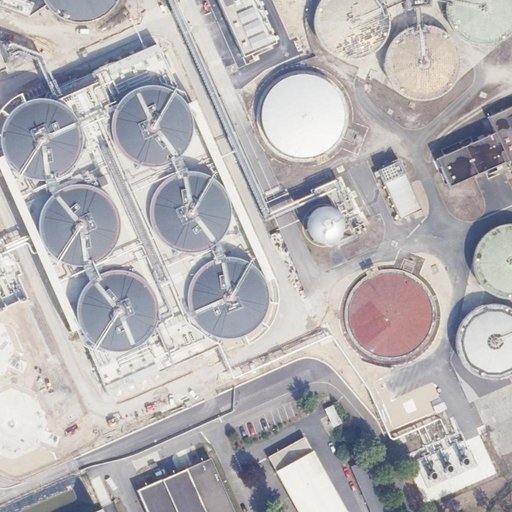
[(95,21),(106,14),(116,4),(117,0),(42,0),(44,4),(54,15),(67,21),(81,23),(95,21)]
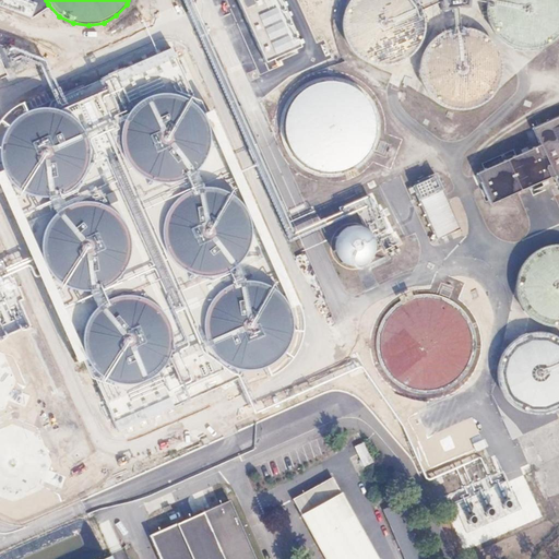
[(353,0),(353,1),(347,13),(345,26),(348,38),(354,50),(364,59),(376,64),(389,66),(401,63),(413,57),(421,48),(427,36),(428,23),(426,10),(425,9),(421,3),(419,0),(353,0)]
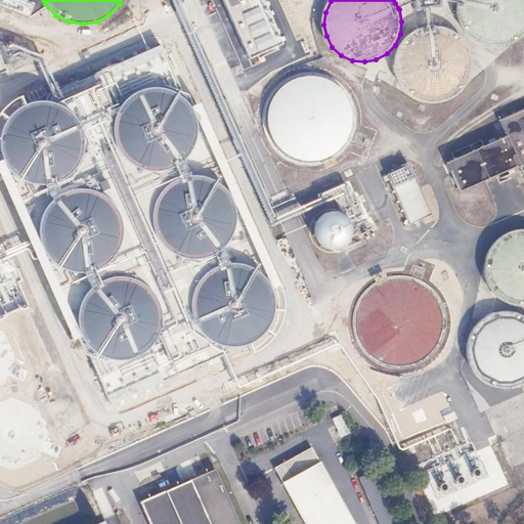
[(411,0),(412,2),(417,11),(427,10),(432,9),(438,8),(440,0),(411,0)]
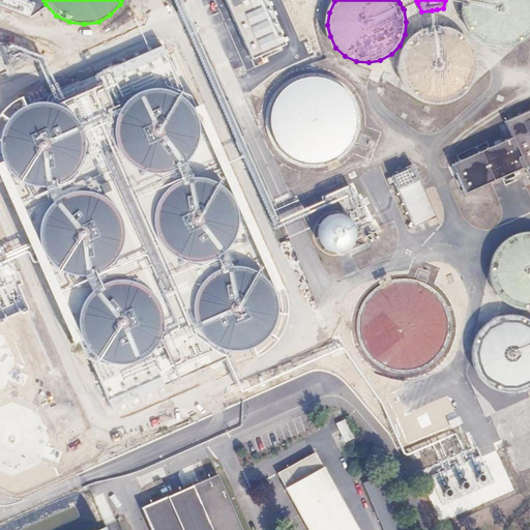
[(529,0),(464,0),(464,2),(463,10),(465,23),(471,33),(480,41),(491,47),(503,48),(514,46),(526,39),(529,34),(529,0)]
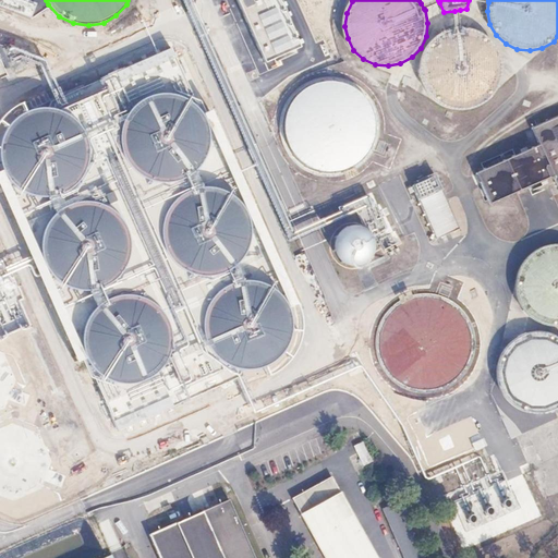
[(261,17),(237,27),(250,60),(259,56),(261,60),(278,52),(275,44),(271,45),(261,17)]
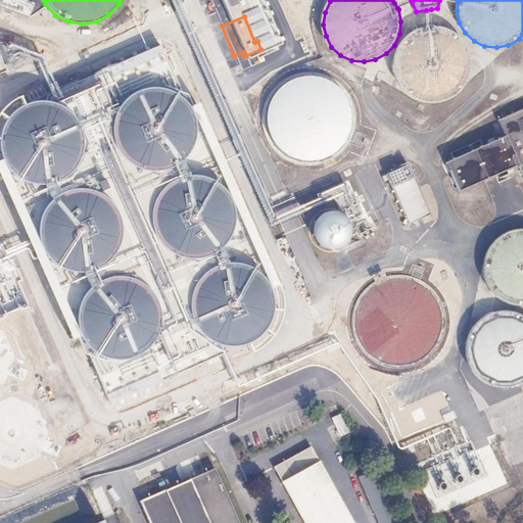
[(397,50),(394,61),(394,74),(398,85),(407,95),(417,101),(428,104),(440,104),(452,100),(462,93),(468,83),(471,70),(471,58),(467,47),(460,38),(449,31),(437,28),(432,28),(427,28),(425,28),(414,32),(405,40),(397,50)]
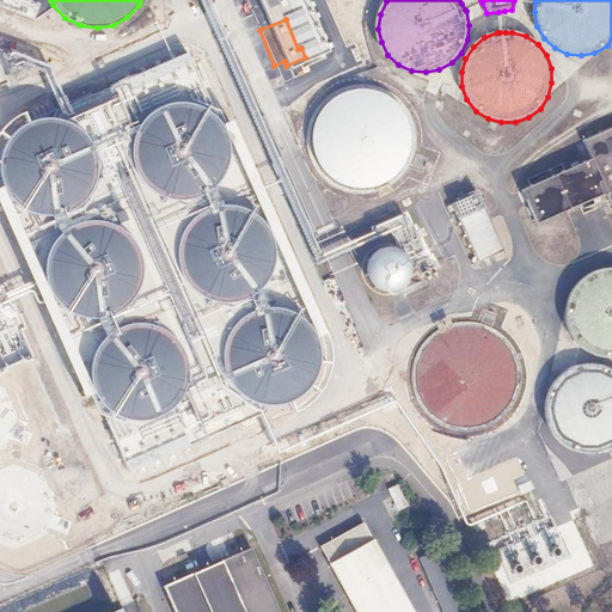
[(320,117),(316,132),(316,147),(320,161),(329,175),(341,183),(355,188),(371,188),(385,184),(398,175),(407,163),(412,148),(412,133),(408,118),(399,105),(386,97),(372,92),(356,91),(342,96),(330,105),(320,117)]
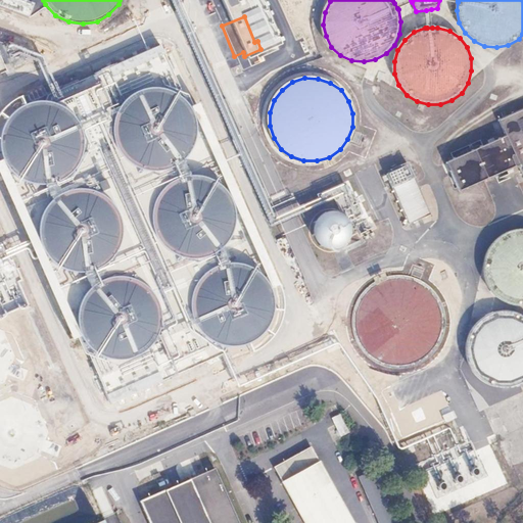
[(60,167),(74,144),(62,120),(38,105),(24,112),(19,109),(7,130),(9,134),(3,143),(10,157),(15,160),(21,173),(35,181),(48,175),(50,171),(60,167)]
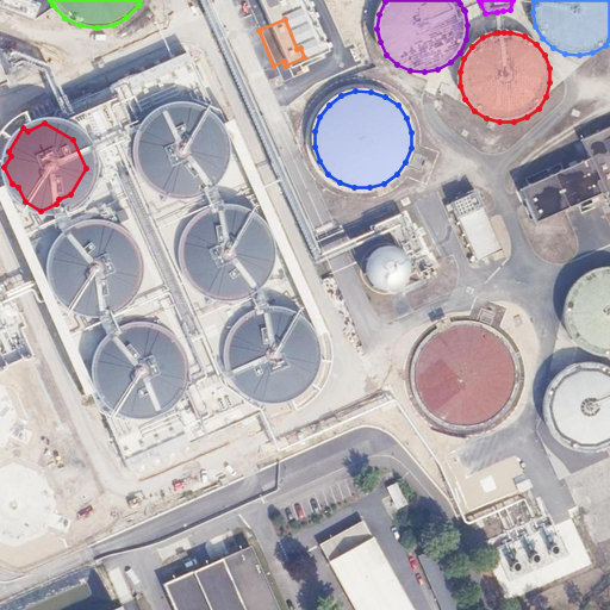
[(609,130),(583,143),(591,160),(522,192),(537,224),(607,192),(609,199),(609,130)]
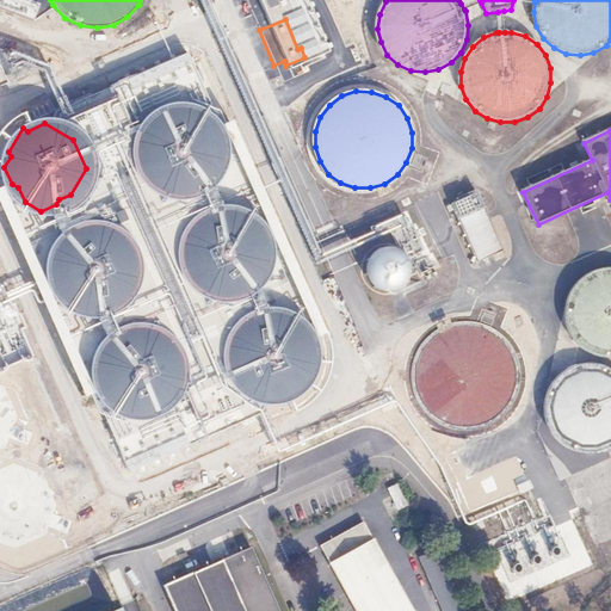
[(562,164),(526,179),(530,185),(565,171),(562,164)]
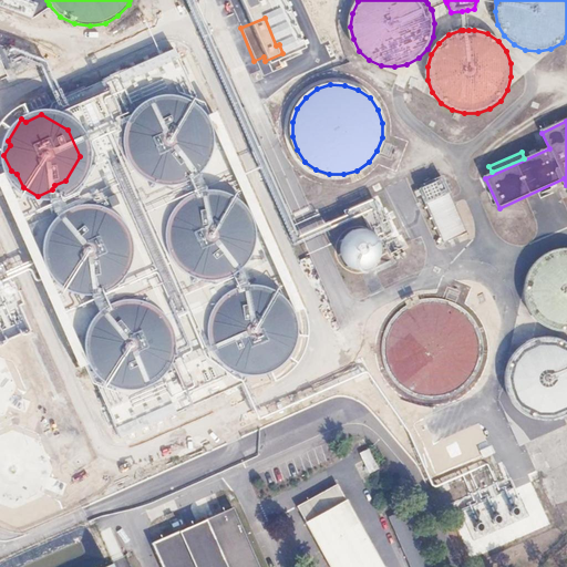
[(433,169),(414,177),(420,187),(437,178),(433,169)]
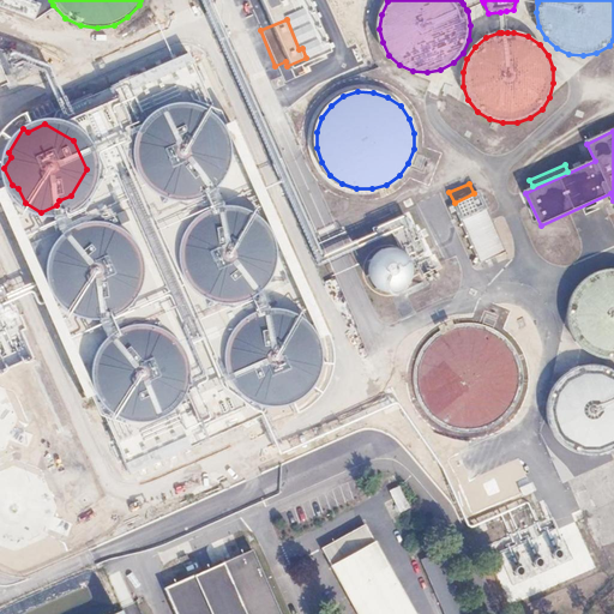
[(481,196),(456,206),(482,263),(506,252),(481,196)]
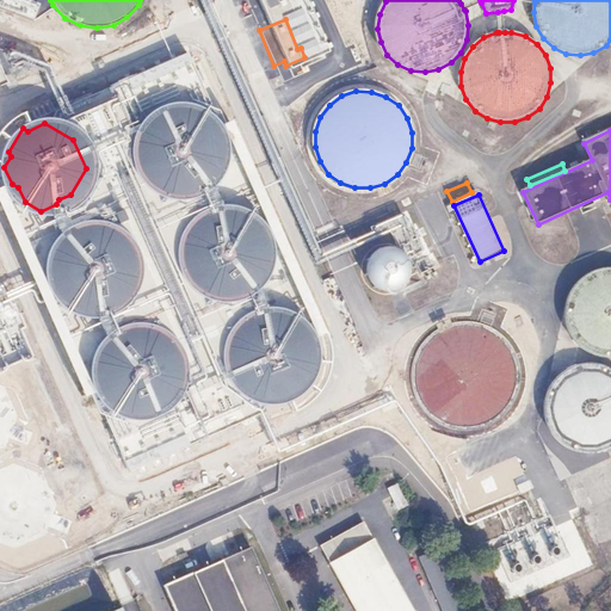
[(432,201),(432,203),(432,204),(432,207),(433,208),(436,209),(437,210),(439,210),(440,209),(443,208),(444,207),(444,204),(444,202),(444,201),(443,199),(440,198),(439,197),(437,197),(434,198),(433,199),(432,201)]
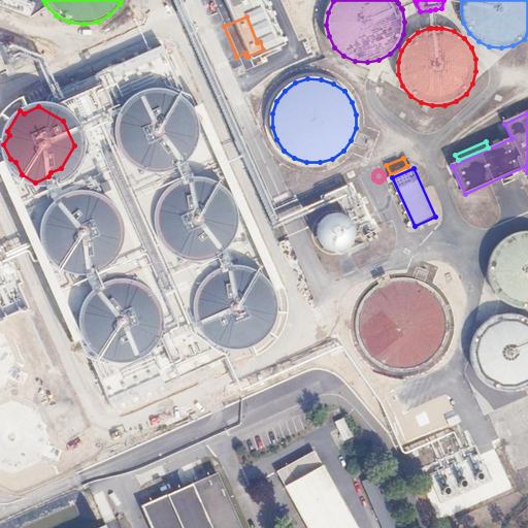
[(378,185),(378,187),(378,188),(378,190),(380,191),(381,192),(383,193),(385,193),(386,192),(387,191),(388,190),(389,188),(389,187),(388,185),(387,184),(386,183),(385,182),(383,182),(381,183),(380,184),(378,185)]
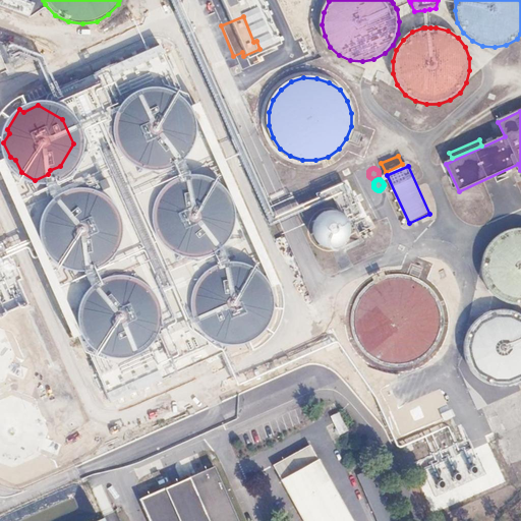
[(151,208),(183,253),(219,228),(210,216),(219,209),(210,195),(205,199),(197,189),(194,191),(187,181),(151,208)]
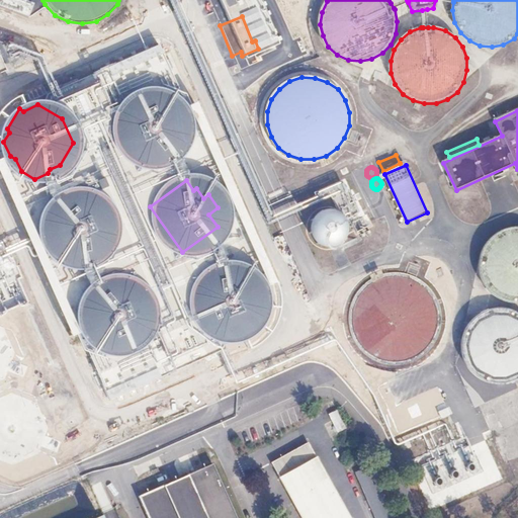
[(51,264),(76,272),(108,260),(117,233),(105,200),(77,192),(56,199),(53,211),(45,213),(38,233),(51,264)]
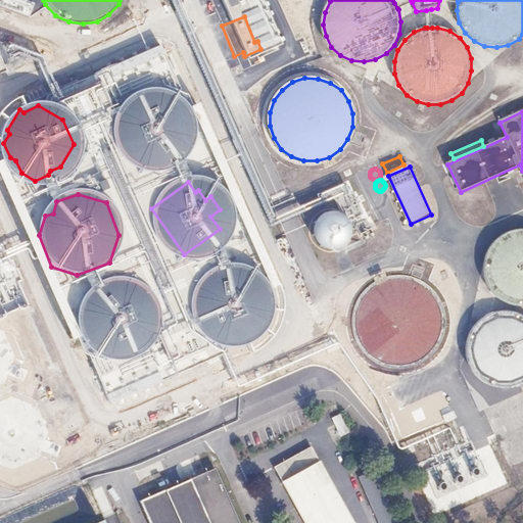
[(317,223),(315,229),(315,235),(317,240),(321,245),(325,248),(331,250),(337,250),(342,248),(347,245),(350,240),(352,234),(352,228),(350,223),(347,218),(342,215),(336,212),(330,212),(325,215),(320,218),(317,223)]
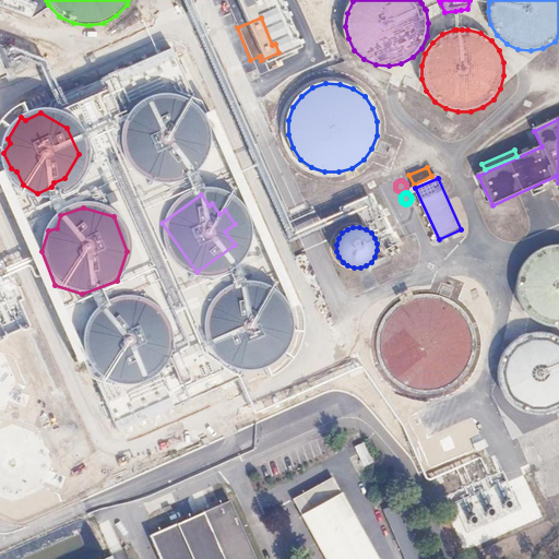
[(522,266),(518,278),(516,292),(521,304),(527,314),(538,322),(550,326),(558,326),(558,245),(552,245),(540,249),(530,256),(522,266)]
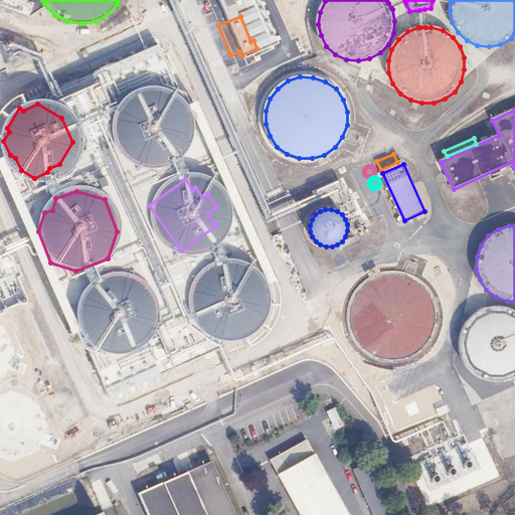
[(195,324),(216,342),(242,341),(242,331),(252,331),(264,318),(262,288),(239,268),(225,269),(219,275),(220,278),(215,274),(216,284),(208,285),(200,294),(194,294),(188,301),(192,304),(192,308),(199,300),(201,323),(195,324)]
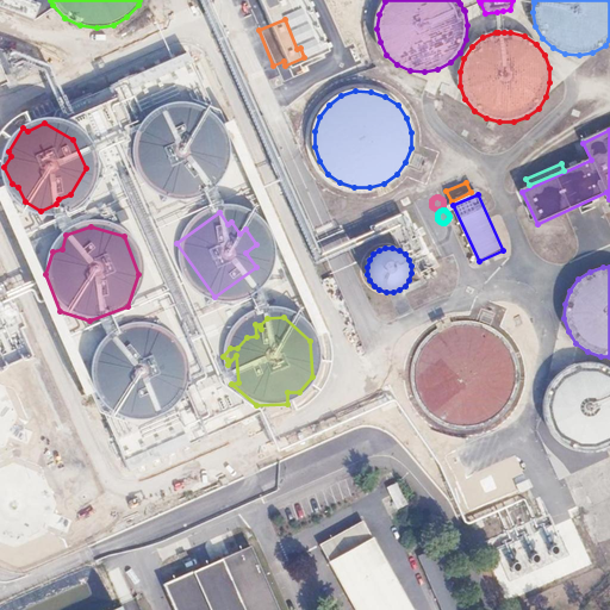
[(424,344),(417,359),(415,374),(417,391),(424,405),(436,416),(450,423),(466,425),(483,423),(497,416),(508,404),(516,390),(518,374),(516,359),(508,343),(497,332),(483,325),(466,323),(450,325),(436,332),(424,344)]
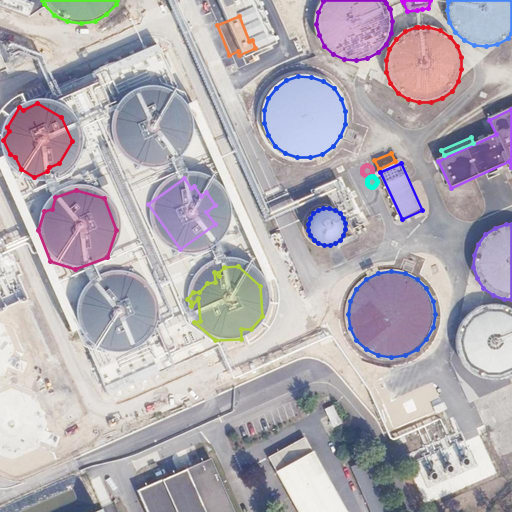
[(0,308),(26,297),(15,274),(0,281),(0,308)]
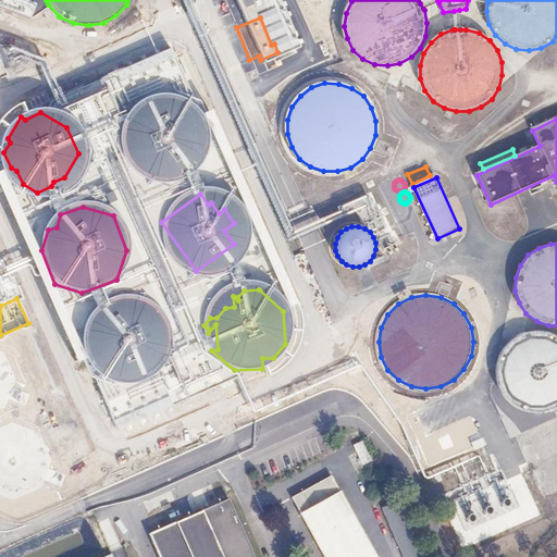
[(84,339),(96,373),(168,348),(152,305),(136,311),(132,298),(101,308),(104,314),(85,322),(90,337),(84,339)]
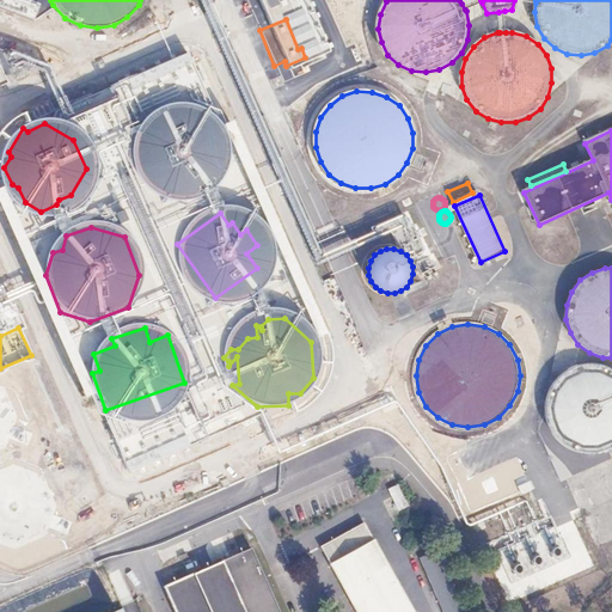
[(549,391),(545,405),(545,420),(551,433),(560,444),(571,452),(586,456),(600,456),(611,450),(611,369),(610,368),(595,365),(581,365),(568,369),(557,379),(549,391)]
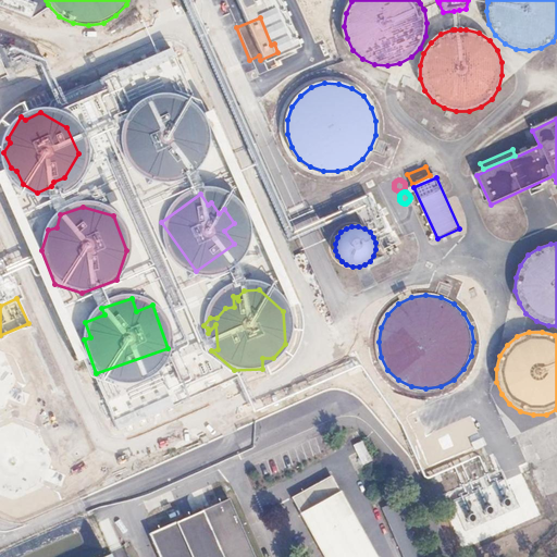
[(358,428),(348,433),(369,471),(379,466),(358,428)]
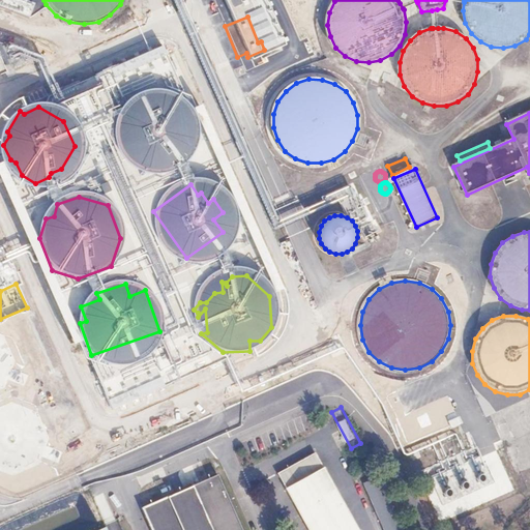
[(356,529),(315,453),(277,473),(307,529),(356,529)]
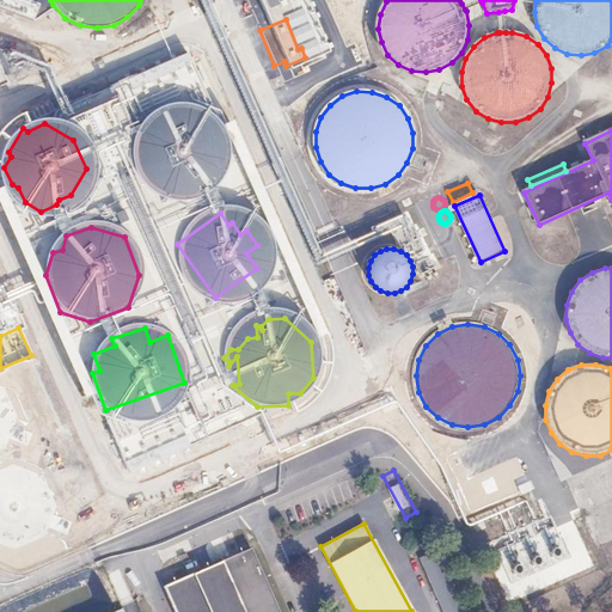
[(542,569),(540,567),(569,556),(564,540),(516,557),(524,575),(542,569)]
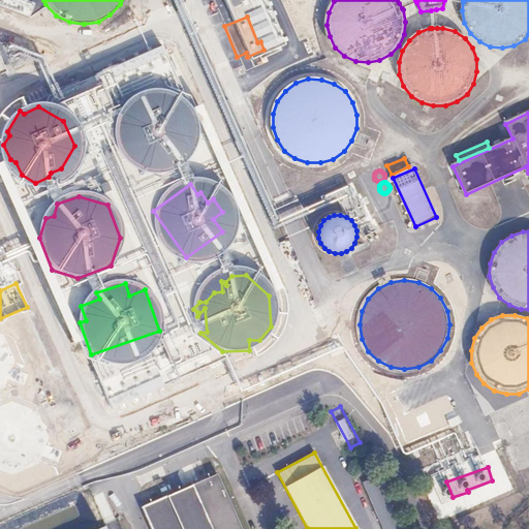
[(242,528),(218,472),(142,505),(151,528),(242,528)]
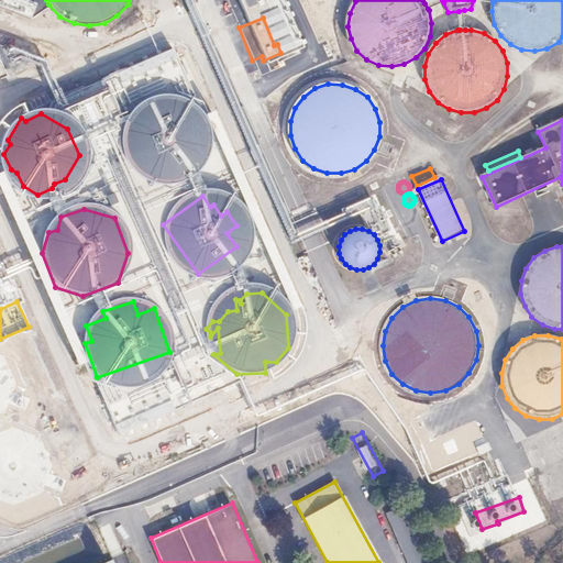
[(429,562),(405,504),(385,511),(407,562),(429,562)]
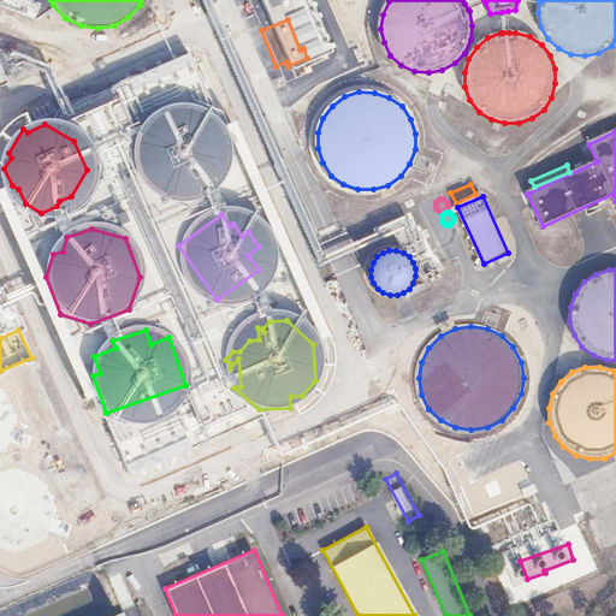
[(90,574),(0,605),(0,615),(93,615),(89,606),(86,608),(81,594),(96,590),(90,574)]
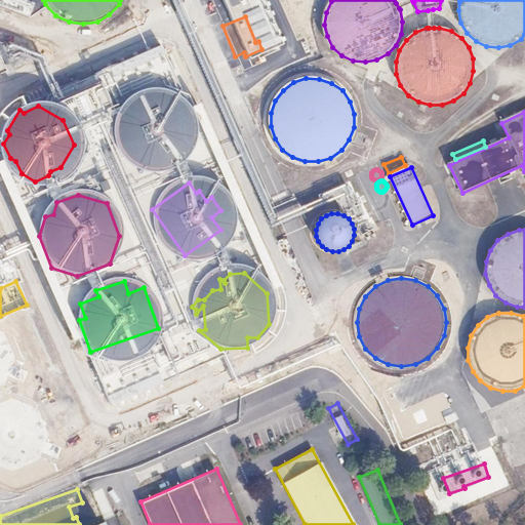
[(104,518),(113,515),(103,489),(92,493),(104,518)]
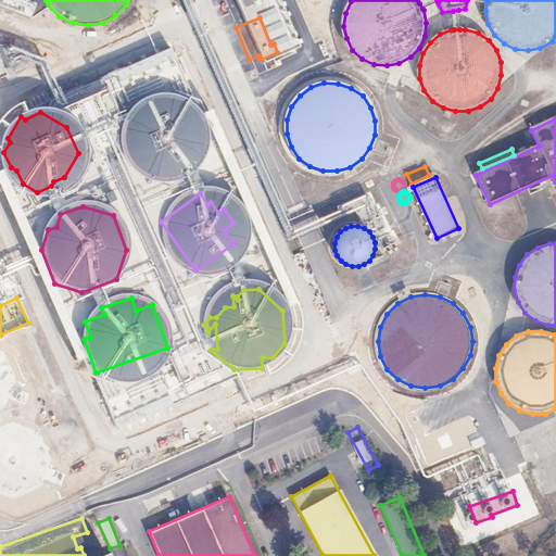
[(98,540),(80,545),(84,555),(101,550),(98,540)]
